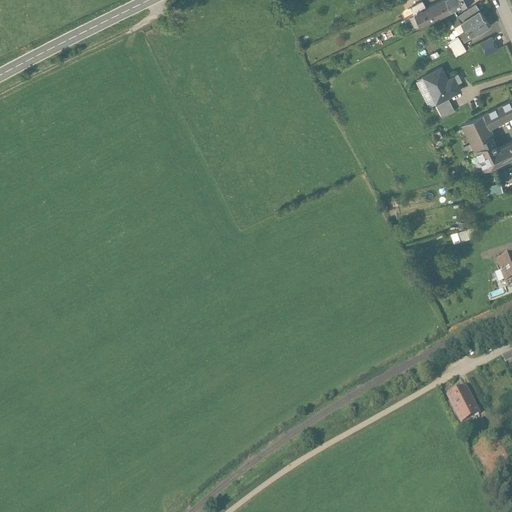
[(452,10),(446,0),(441,0),(426,8),(415,14),(415,15),(420,24),(421,27),(452,10)]
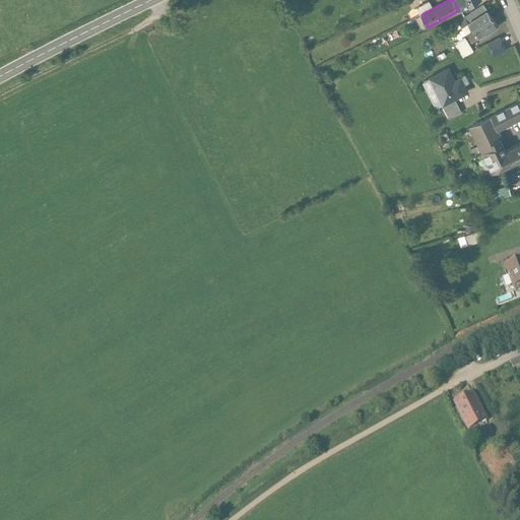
[(453,0),(459,10),(475,0),(453,0)]
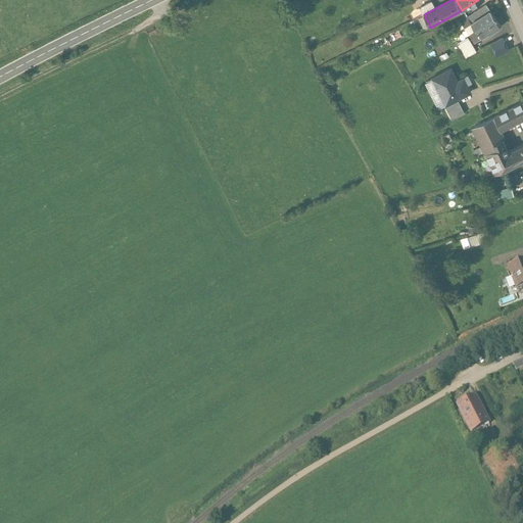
[(424,14),(435,8),(431,1),(420,7),(424,14)]
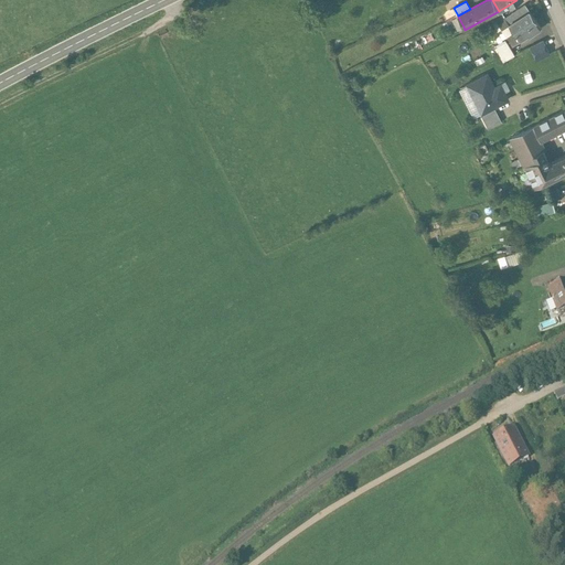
[(500,29),(508,24),(529,11),(524,4),(504,18),(503,18),(496,22),(500,29)]
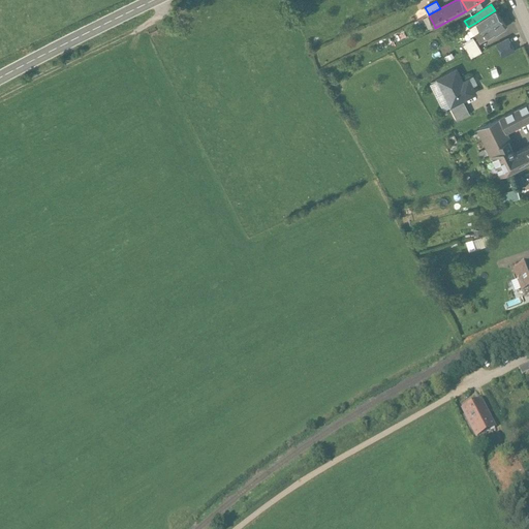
[(505,26),(495,10),(475,23),(483,33),(486,37),(494,32),(494,33),(505,26)]
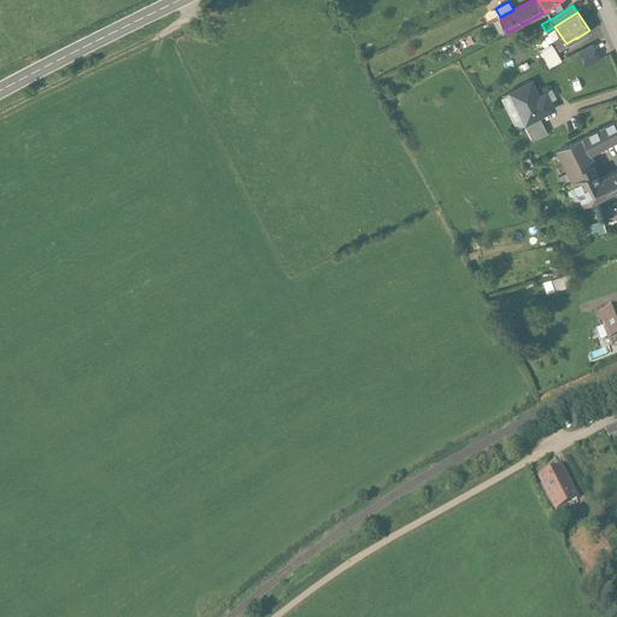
[(550,19),(546,13),(538,18),(541,24),(550,19)]
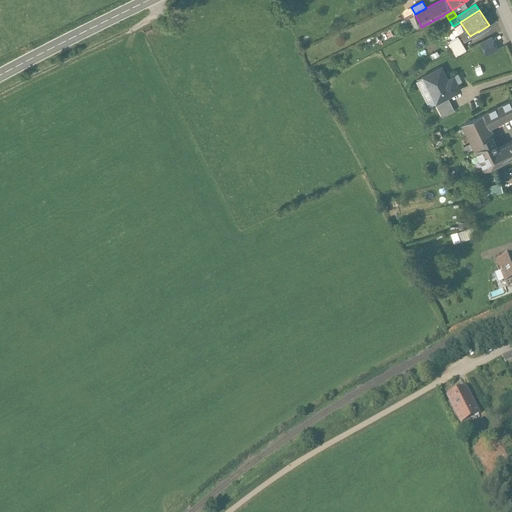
[(420,24),(415,15),(410,17),(414,27),(420,24)]
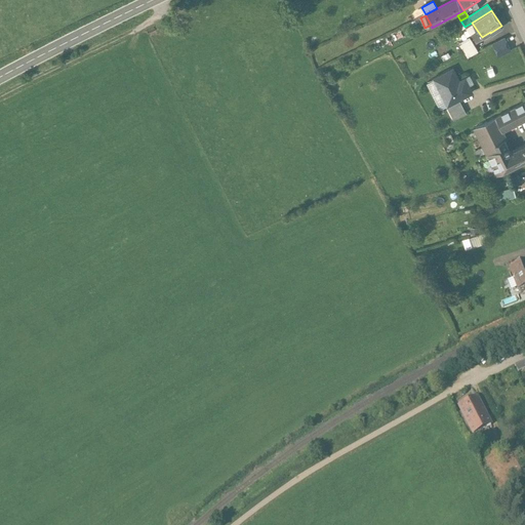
[(472,23),(465,27),(473,38),(479,33),(472,23)]
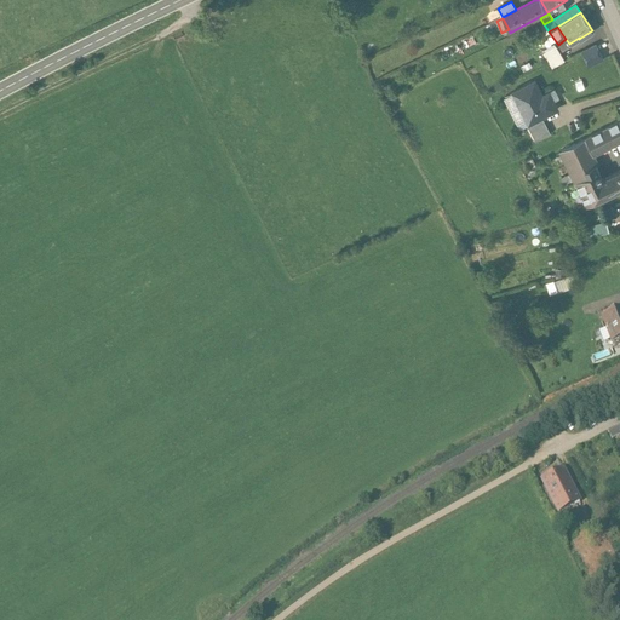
[(561,50),(569,44),(566,39),(558,45),(561,50)]
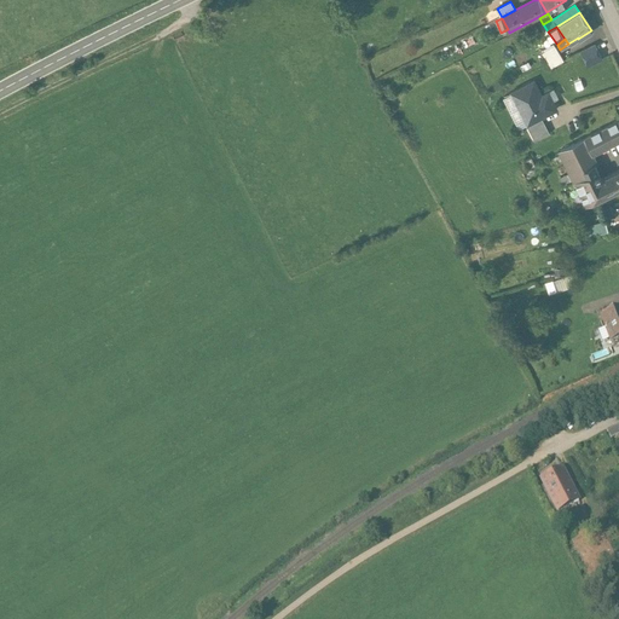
[(594,44),(580,51),(588,67),(602,59),(594,44)]
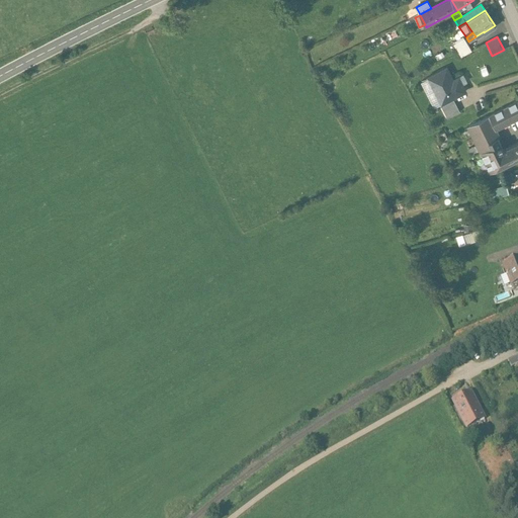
[(471,50),(463,37),(454,42),(456,45),(454,46),(458,53),(460,56),(471,50)]
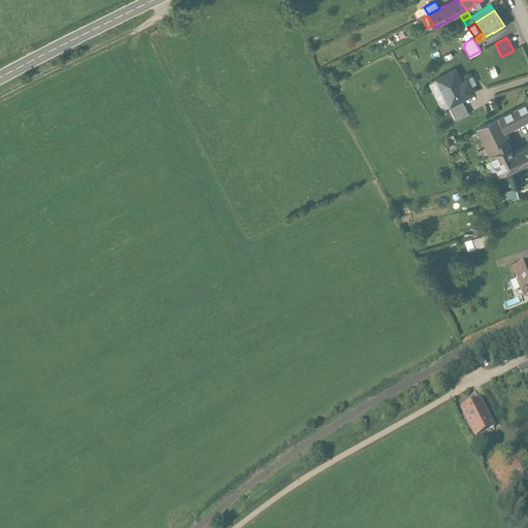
[(455,69),(437,78),(451,104),(451,105),(460,100),(474,93),(467,78),(462,80),(455,69)]
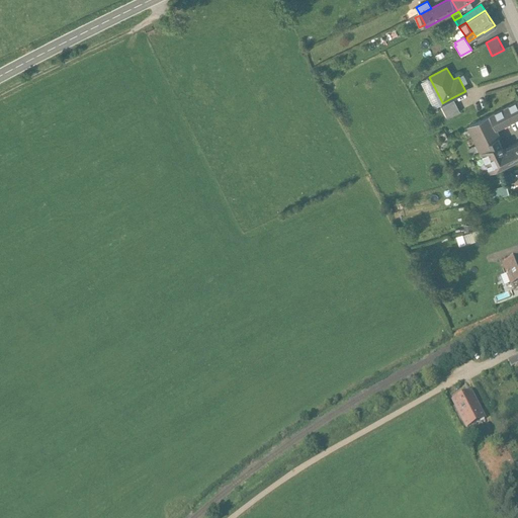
[(458,112),(451,98),(442,103),(442,102),(439,104),(446,118),(458,112)]
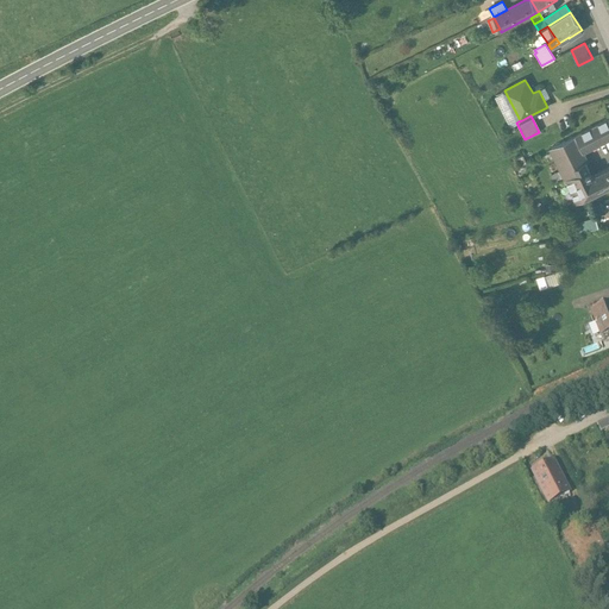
[(608,119),(575,137),(583,152),(608,138),(608,119)]
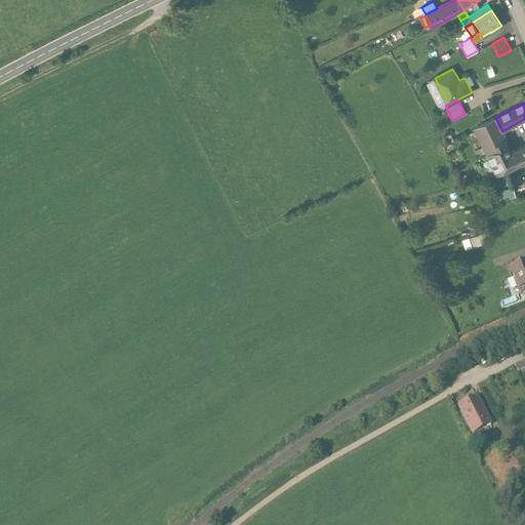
[(487,122),(474,128),(476,131),(487,154),(506,145),(502,135),(502,131),(495,118),(487,122)]
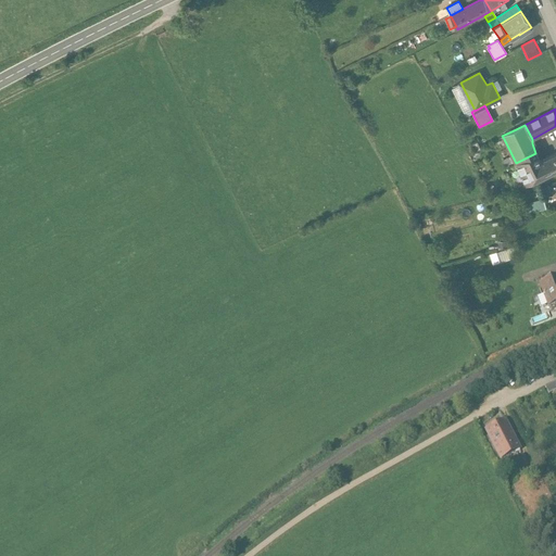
[(539,161),(535,153),(516,163),(526,184),(555,169),(548,156),(539,161)]
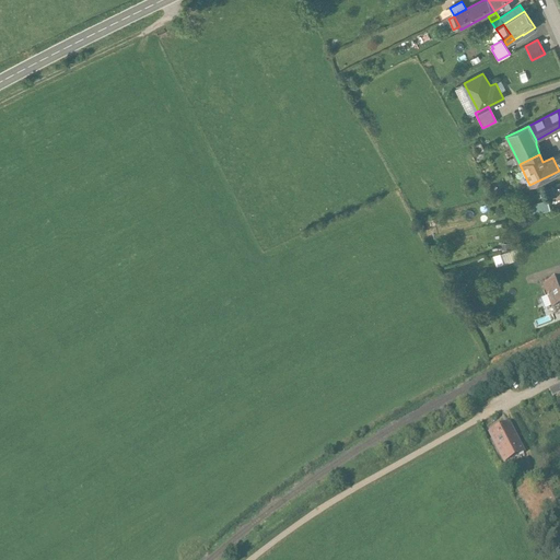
[(548,202),(535,206),(537,213),(549,210),(548,202)]
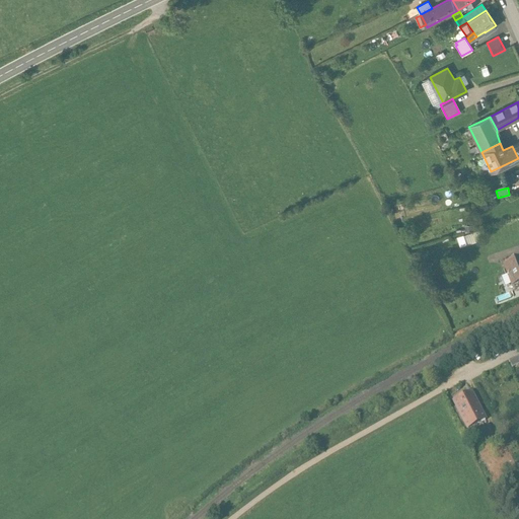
[(478,228),(463,234),(466,243),(480,239),(478,228)]
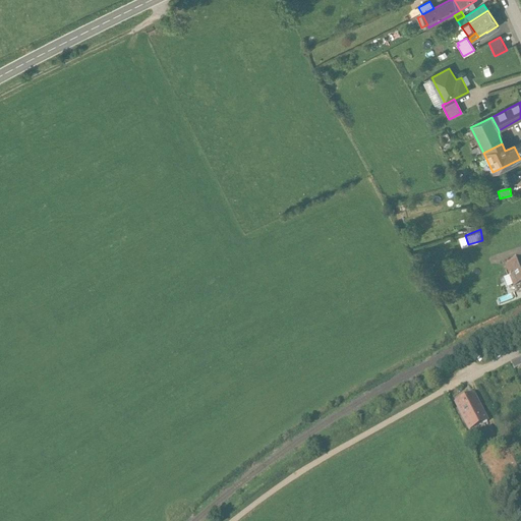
[(520,264),(507,270),(516,294),(520,292),(520,264)]
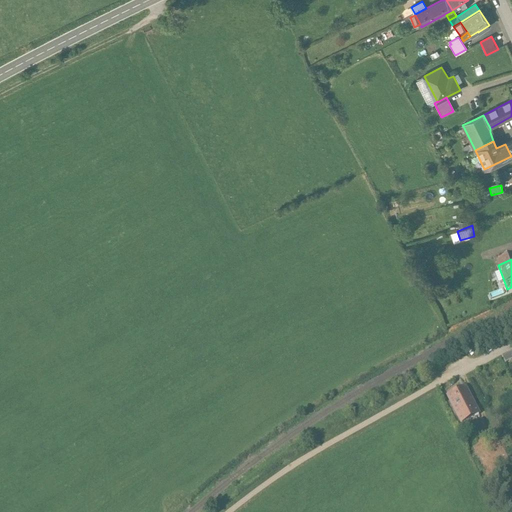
[(511,353),(507,355),(502,358),(506,366),(511,362),(511,361),(511,362),(511,361),(511,353)]
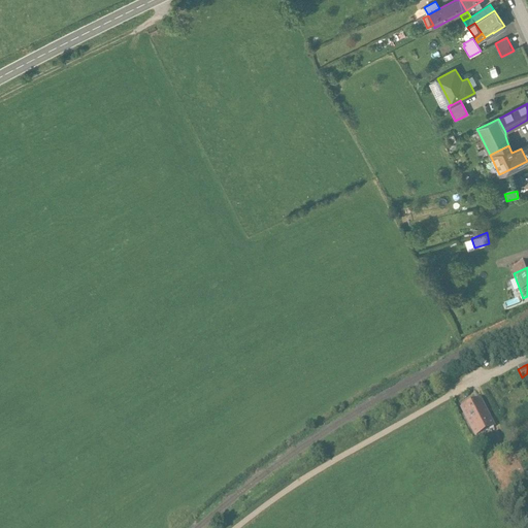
[(477,404),(462,413),(474,435),(480,432),(482,435),(494,429),(485,410),(482,413),(477,404)]
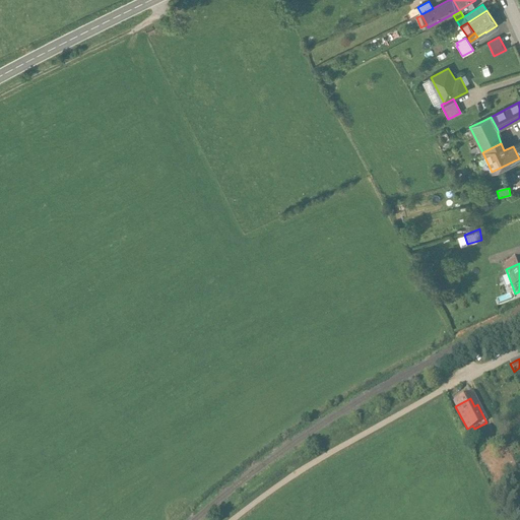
[(508,410),(501,414),(508,428),(515,424),(518,430),(519,429),(519,412),(512,417),(508,410)]
